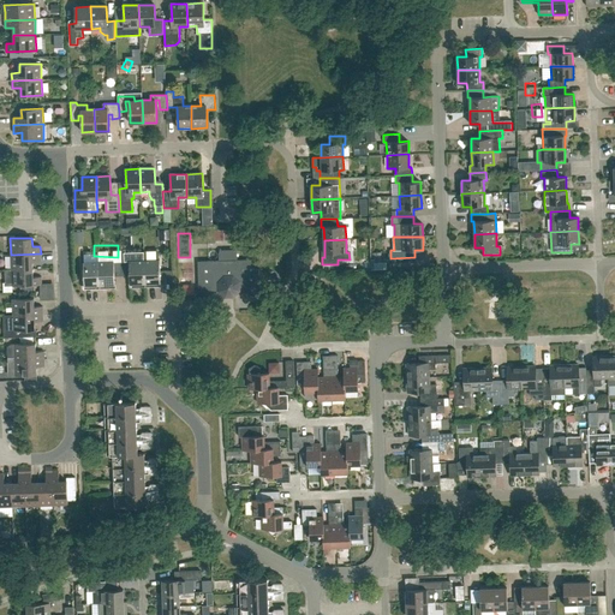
[(221,251),(220,252),(220,261),(202,261),(198,264),(199,299),(199,300),(218,291),(225,298),(234,297),(240,291),(260,298),(260,297),(258,263),(255,260),(237,260),(237,252),(234,250),(221,251)]
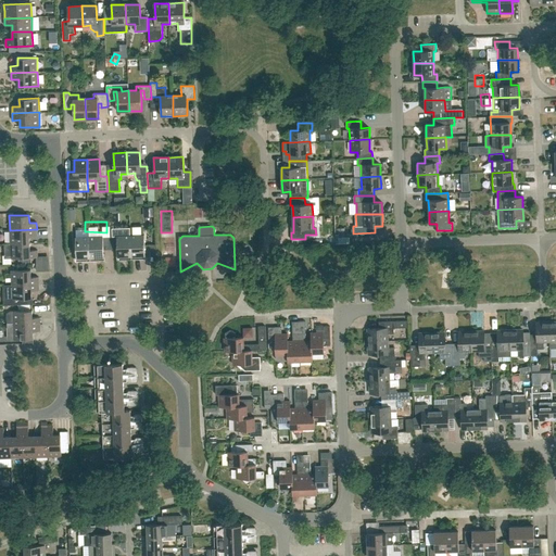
[(10,230),(10,244),(29,243),(29,236),(37,236),(37,229),(10,230)]
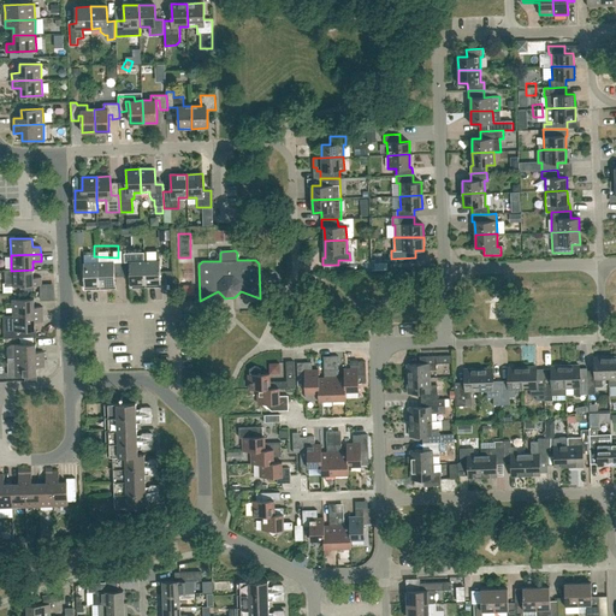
[(130,288),(146,286),(144,261),(144,254),(123,255),(123,261),(122,261),(123,274),(130,273),(130,288)]
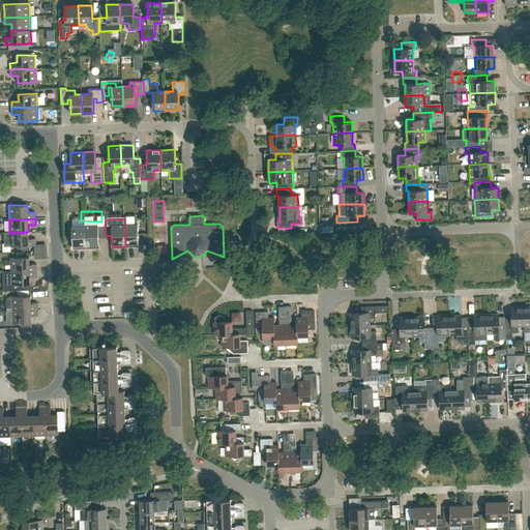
[(139,246),(138,224),(124,225),(125,246),(139,246)]
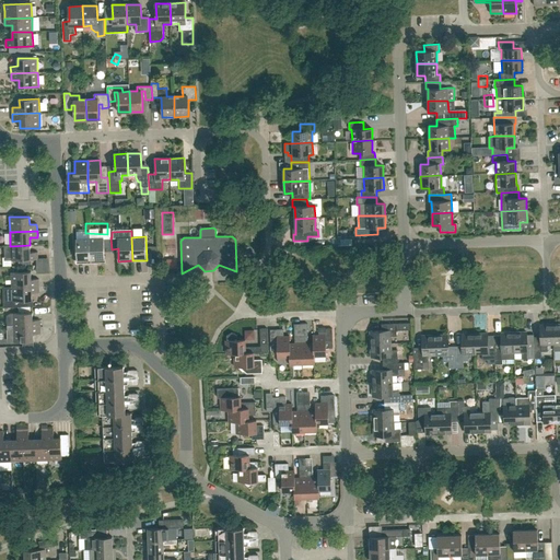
[(105,261),(104,237),(90,238),(91,263),(105,261)]
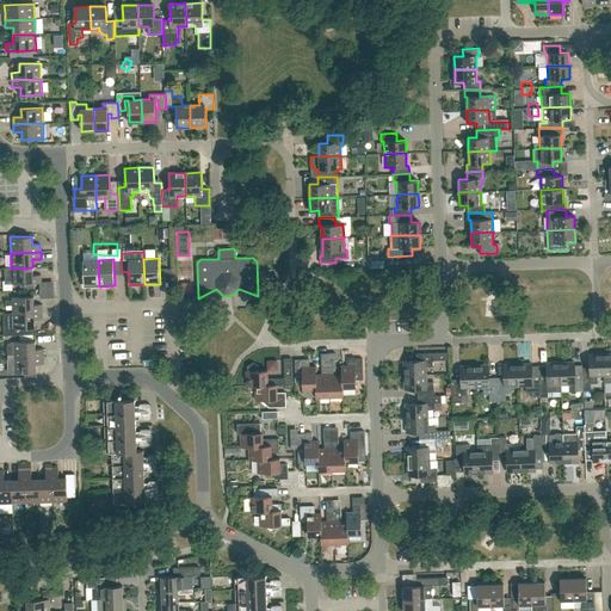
[(82,260),(84,287),(99,287),(98,260),(82,260)]
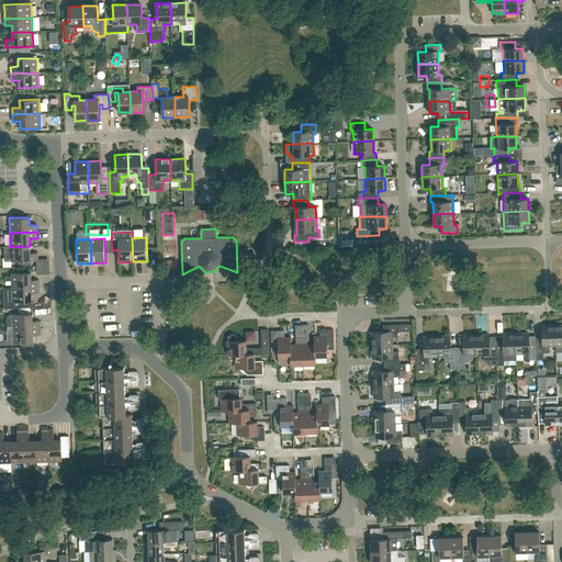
[(37,253),(31,254),(30,246),(10,247),(6,247),(6,261),(38,260),(37,253)]
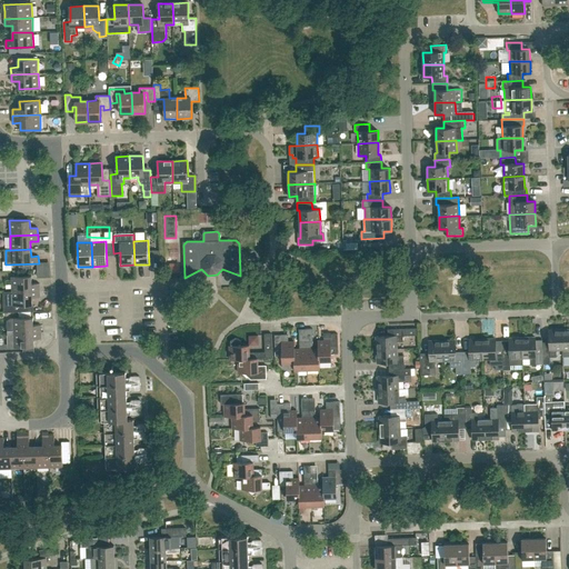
[(31,283),(31,276),(11,277),(12,291),(40,290),(39,283),(31,283)]
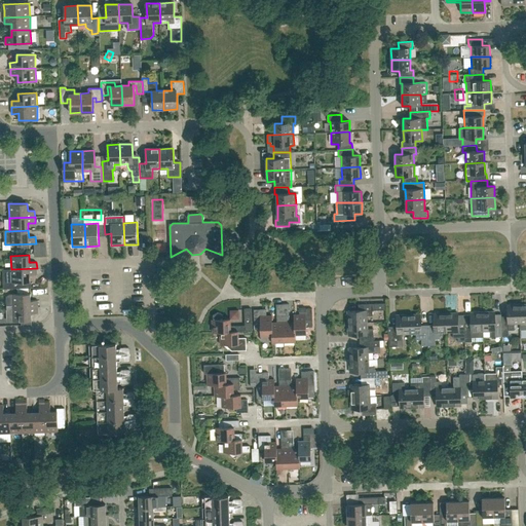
[(30,288),(30,283),(30,275),(37,274),(37,268),(11,269),(3,269),(3,289),(30,288)]
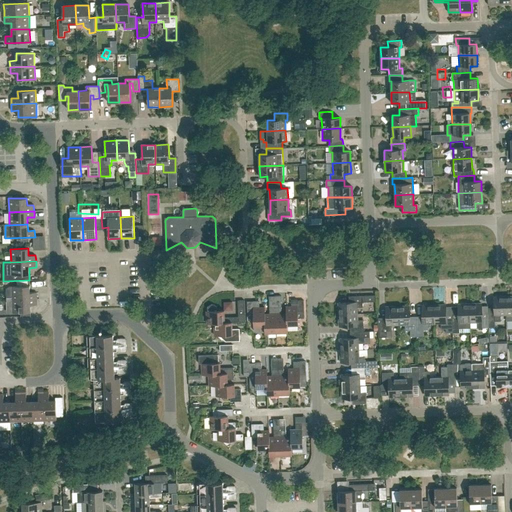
[(37,299),(37,292),(30,293),(29,286),(9,286),(6,288),(6,297),(7,297),(7,300),(37,299)]
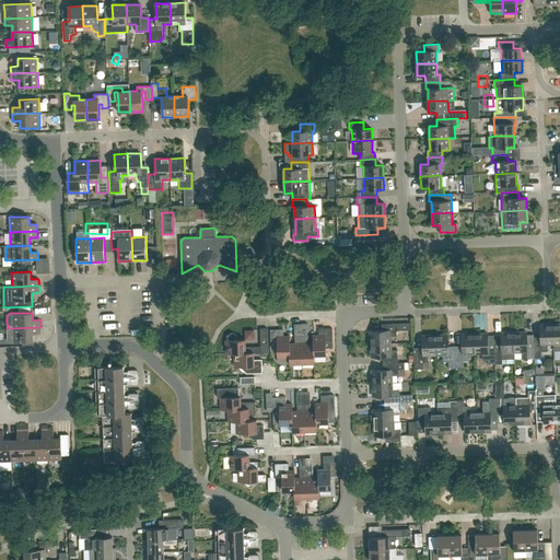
[(384,330),(370,331),(371,345),(391,343),(391,336),(397,336),(397,330),(410,330),(409,323),(384,324),(384,330)]
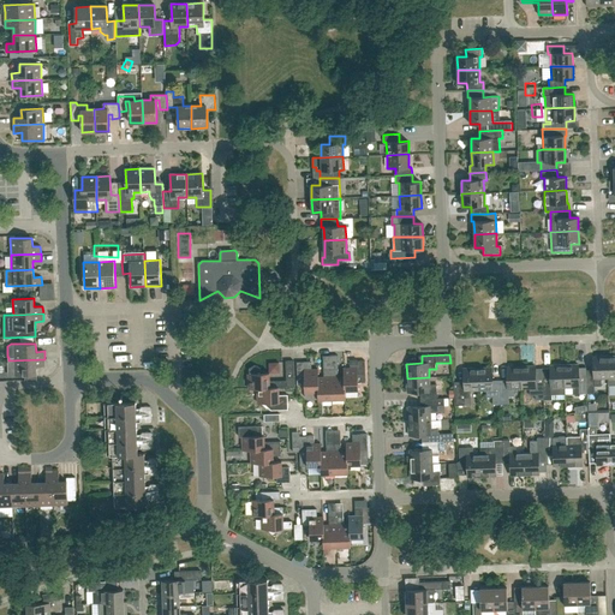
[(330,356),(323,356),(323,377),(318,377),(318,392),(318,399),(332,399),(330,356)]
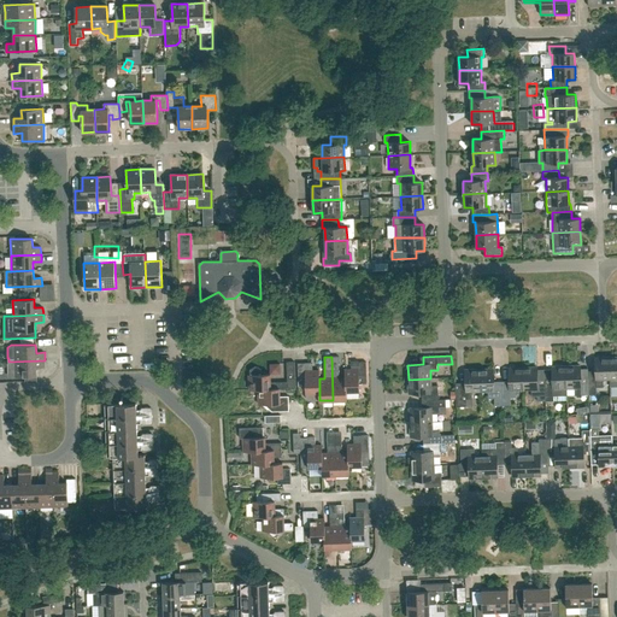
[(340,378),(339,357),(331,357),(333,400),(346,400),(346,392),(346,377),(345,377),(340,378)]
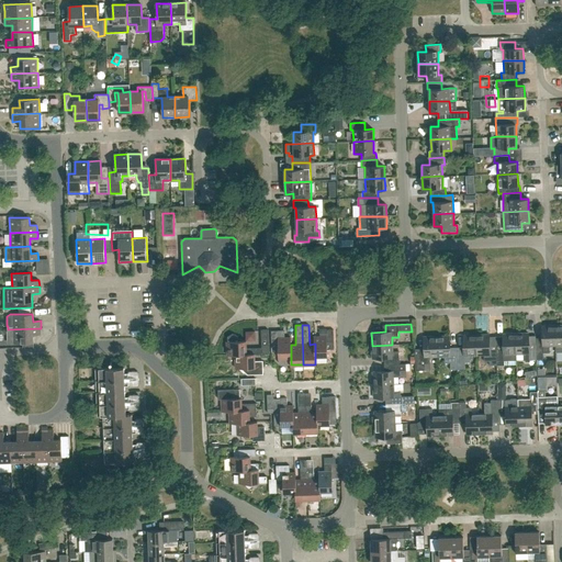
[(536,340),(536,347),(536,359),(543,359),(542,352),(549,352),(549,346),(555,346),(554,326),(541,326),(542,340),(536,340)]
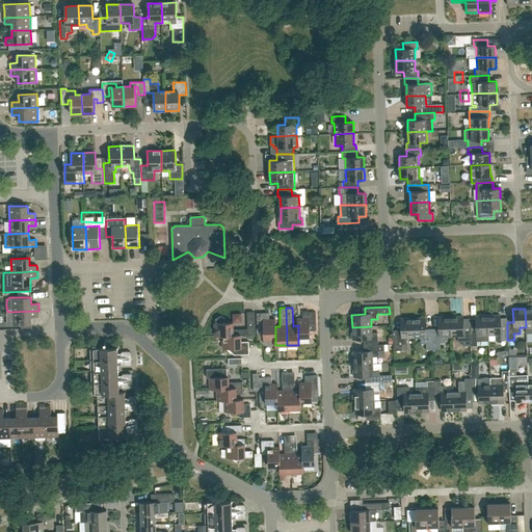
[(31,317),(38,317),(38,311),(7,312),(7,322),(10,325),(31,324),(31,317)]
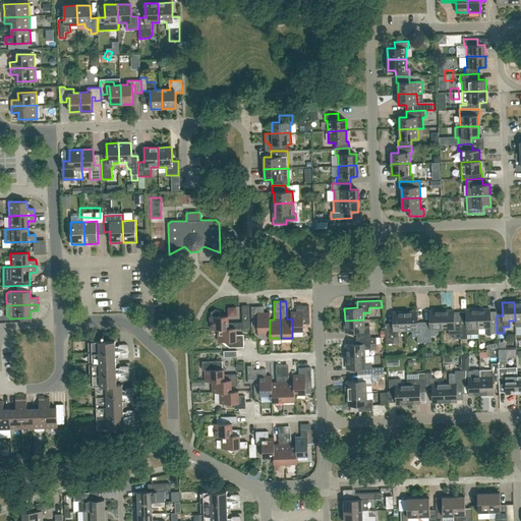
[(309,324),(308,305),(302,305),(302,304),(296,305),(296,311),(291,312),(291,319),(292,319),(292,331),(303,330),(303,324),(309,324)]
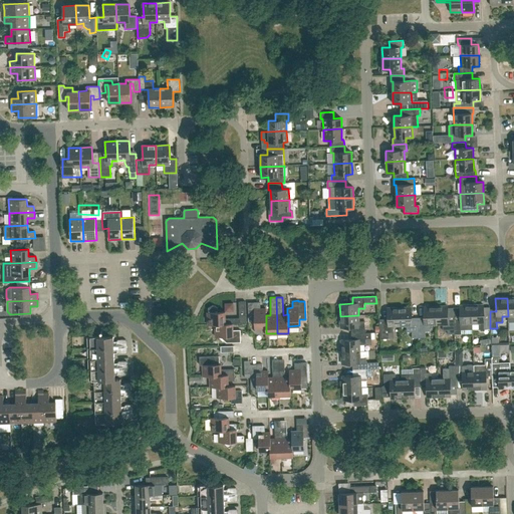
[(255,327),(255,331),(257,333),(266,333),(266,327),(266,315),(266,308),(260,309),(260,302),(248,302),(248,313),(254,313),(255,327)]
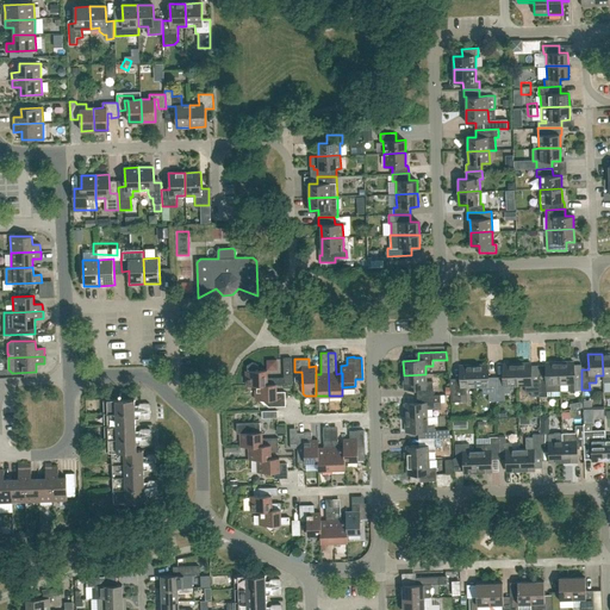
[(574,377),(574,361),(560,362),(560,384),(568,384),(568,391),(582,390),(582,377),(574,377)]
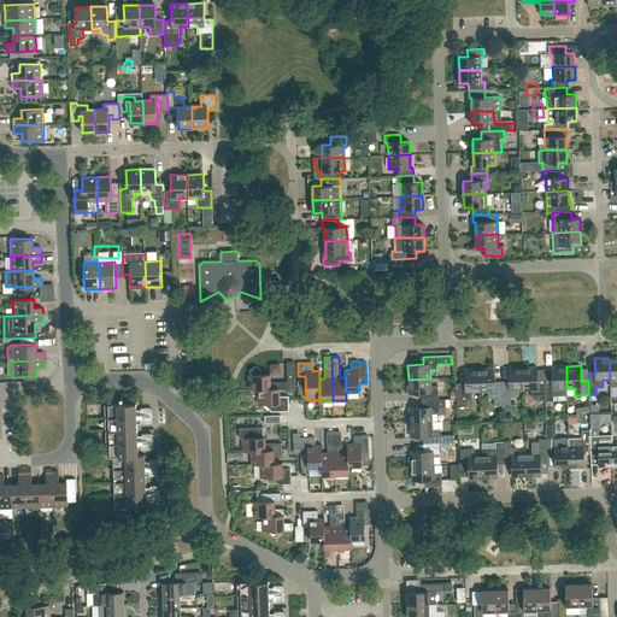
[(250,369),(250,375),(248,375),(250,391),(258,389),(280,388),(288,388),(287,381),(270,382),(270,374),(262,375),(262,369),(256,366),(250,369)]
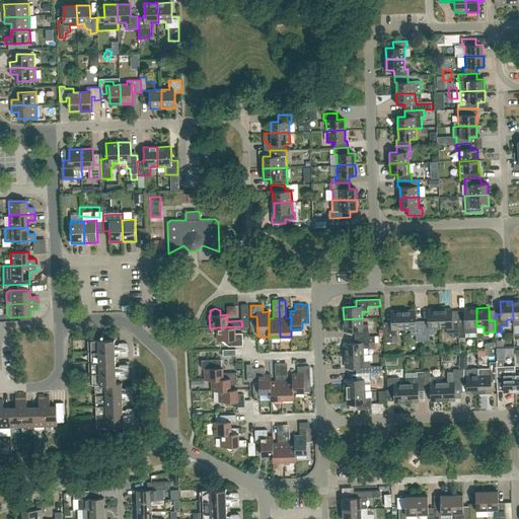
[(464,308),(464,321),(458,322),(459,338),(466,337),(465,332),(476,332),(476,326),(476,308),(464,308)]
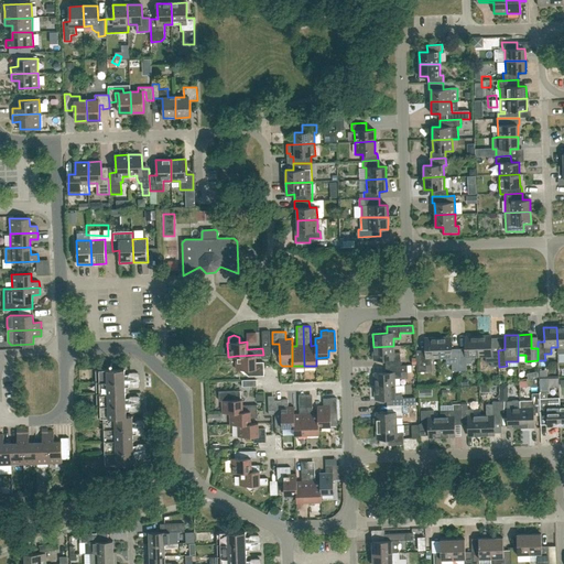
[(465,337),(465,350),(458,351),(459,370),(467,370),(466,364),(472,364),(472,357),(478,356),(478,336),(465,337)]
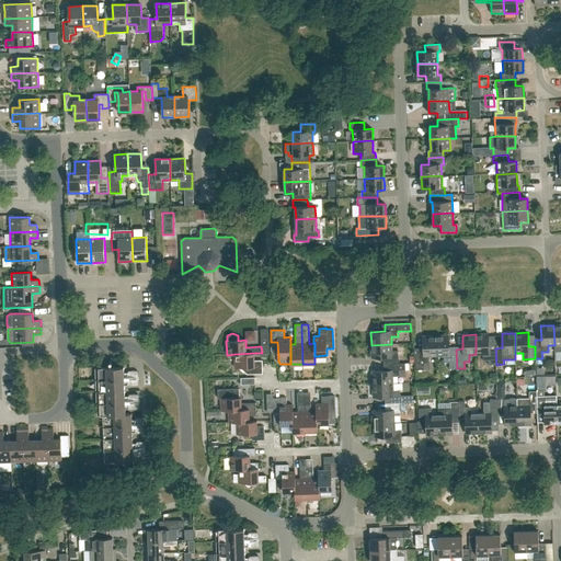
[(489,348),(489,334),(476,334),(476,354),(483,354),(483,361),(489,361),(489,365),(496,365),(495,348),(489,348)]
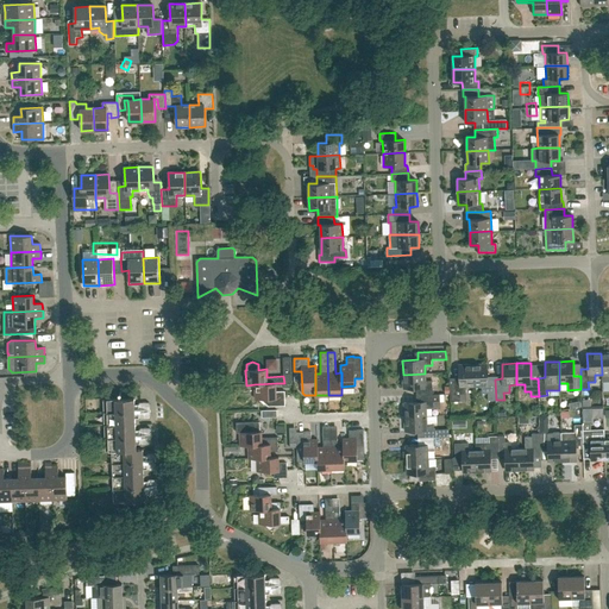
[(466,394),(466,387),(473,387),(473,364),(459,365),(459,380),(450,381),(451,401),(460,401),(460,394),(466,394)]
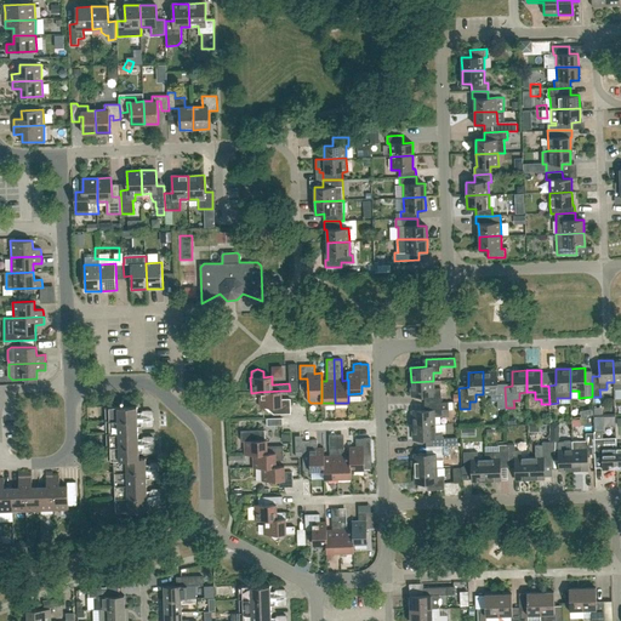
[(497,400),(497,408),(506,408),(505,387),(497,387),(497,371),(483,371),(483,394),(491,393),(491,400),(497,400)]
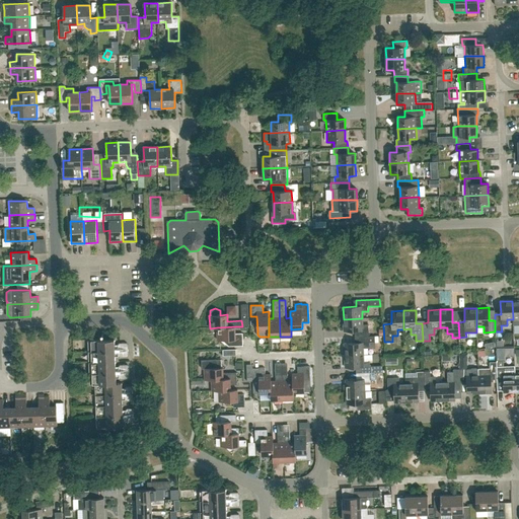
[(344,330),(357,330),(357,337),(375,336),(369,336),(368,324),(362,324),(362,318),(344,319),(344,330)]
